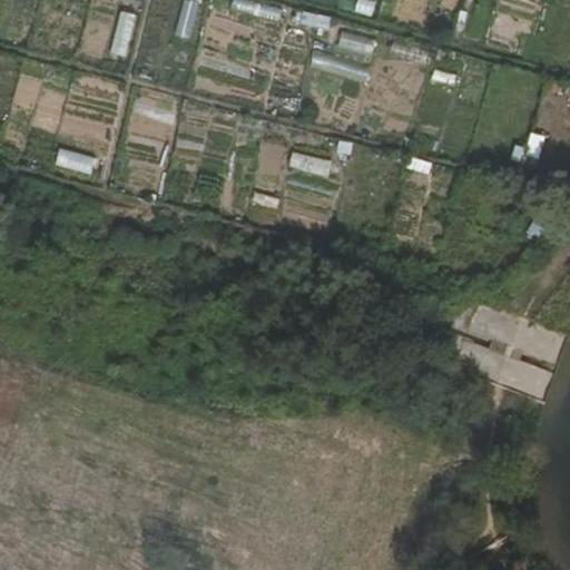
[(185,0),(176,35),(192,39),(202,2),(192,0),(185,0)]
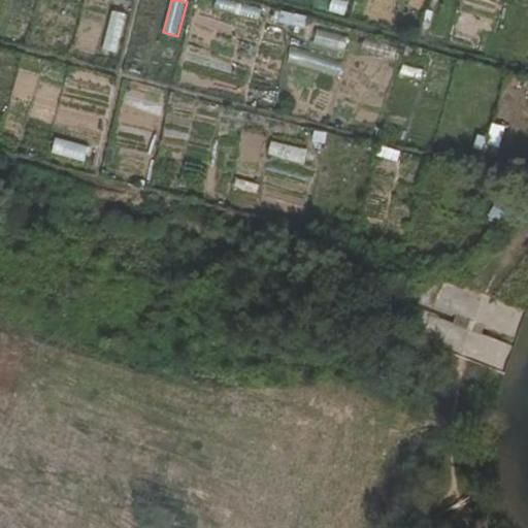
[(234,0),(218,0),(215,10),(258,24),(263,9),(234,0)]
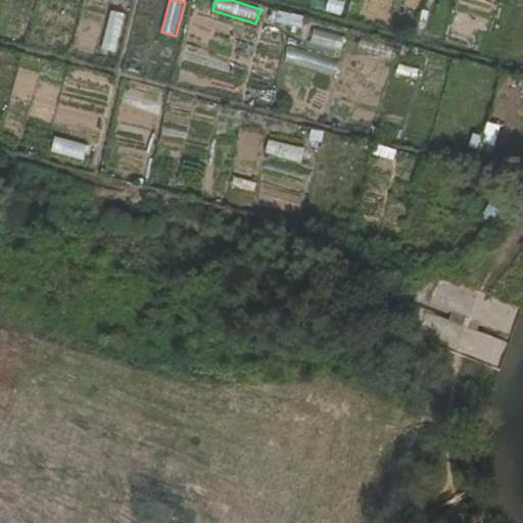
[(116,54),(128,13),(112,9),(101,50),(116,54)]
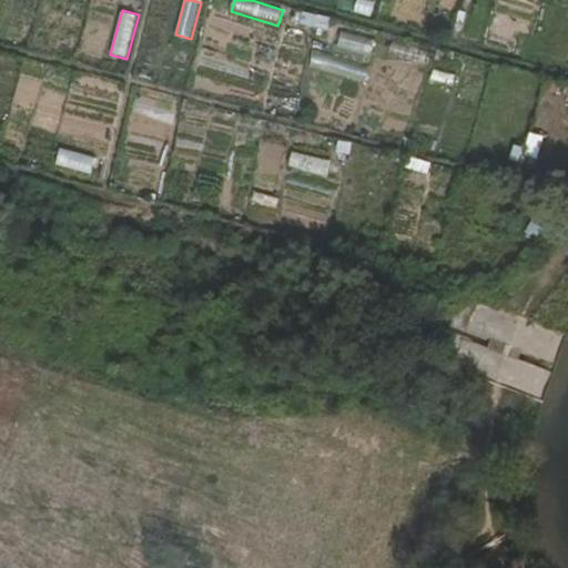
[(302,27),(327,29),(328,14),(303,12),(302,27)]
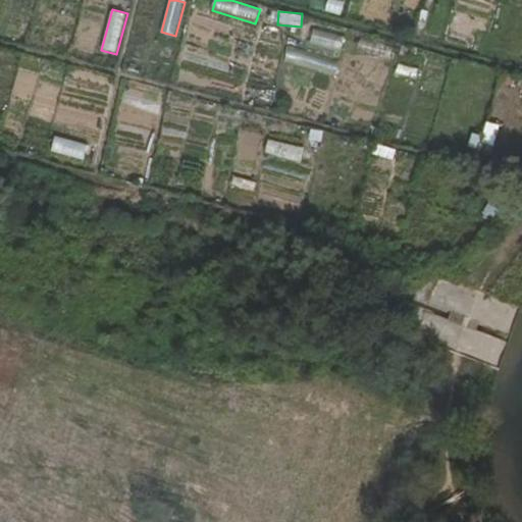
[(284,64),(333,71),(336,56),(288,49),(284,64)]
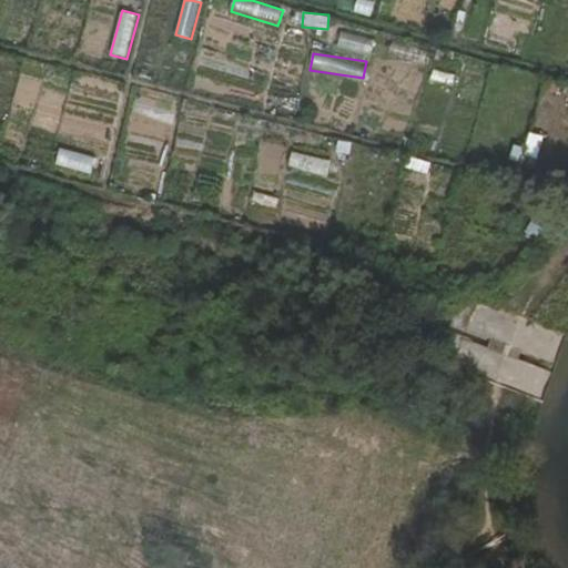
[(527,133),(523,156),(537,160),(541,135),(527,133)]
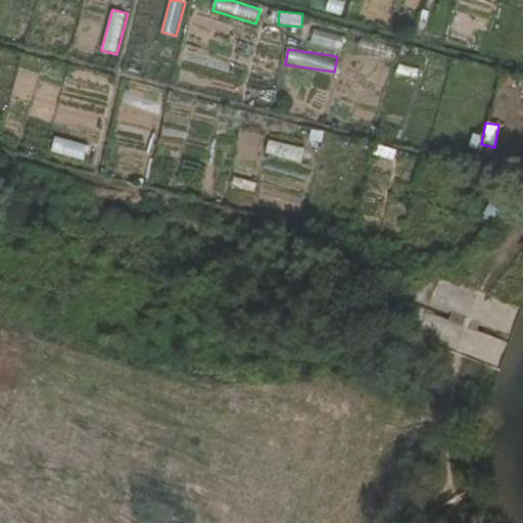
[(52,152),(86,160),(90,145),(56,137),(52,152)]
